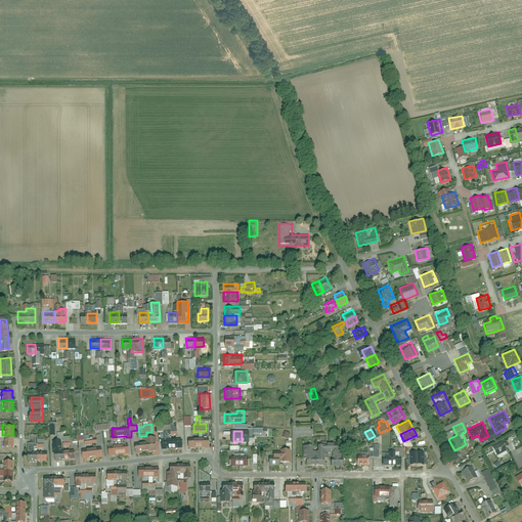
[(242,441),(251,441),(251,431),(242,431),(242,441)]
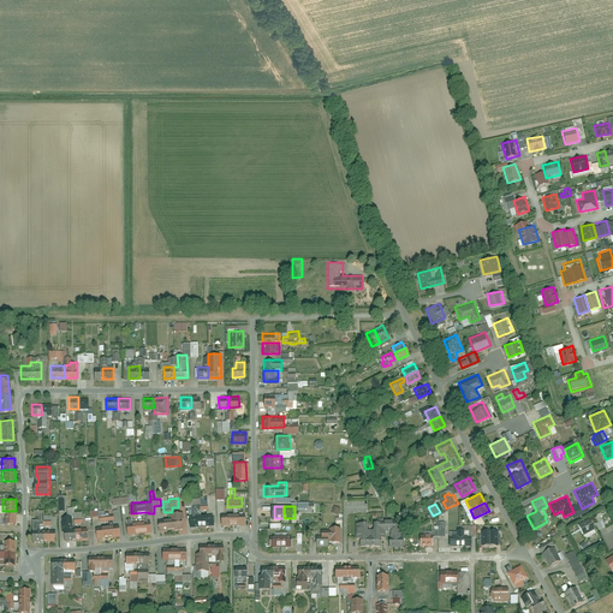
[(100,516),(100,521),(117,518),(115,512),(101,515),(101,507),(94,509),(95,517),(100,516)]
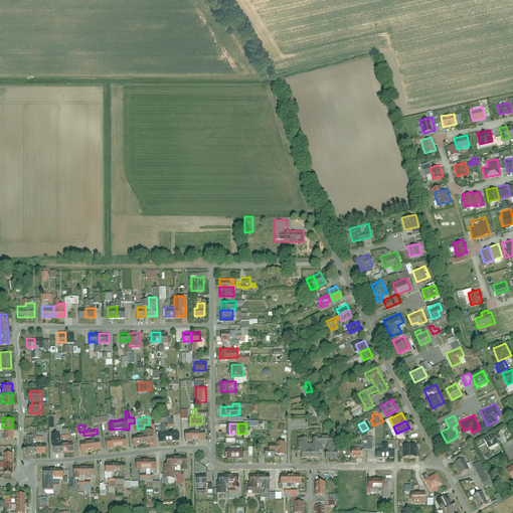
[(13,428),(2,428),(2,438),(13,438),(13,428)]
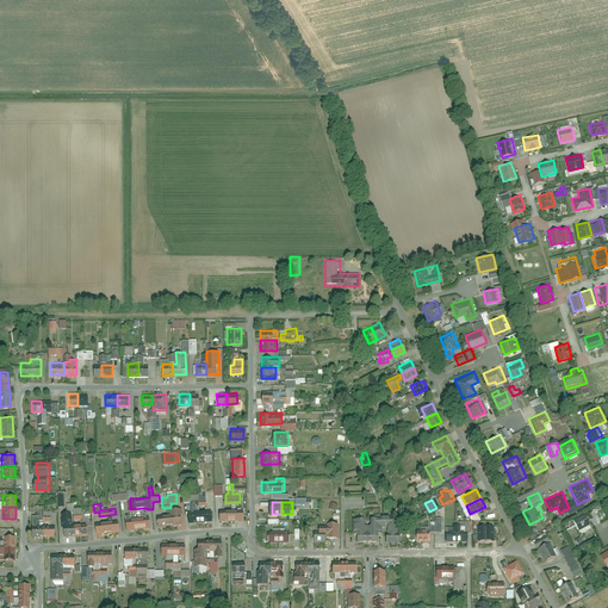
[(168,509),(168,515),(169,525),(181,523),(180,508),(168,509)]
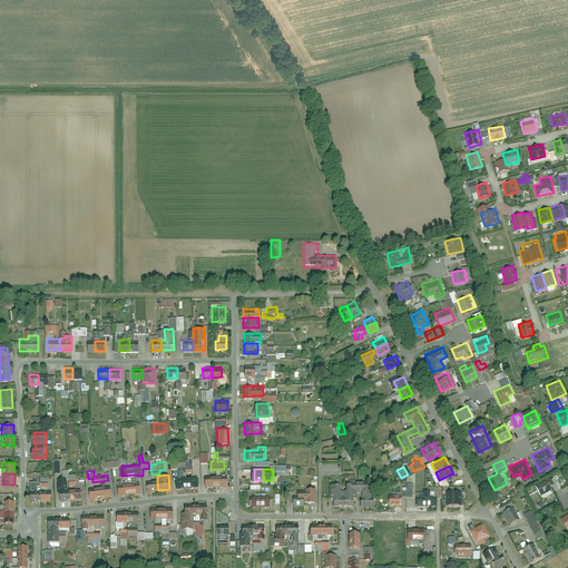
[(226,475),(216,476),(217,485),(226,485),(226,475)]
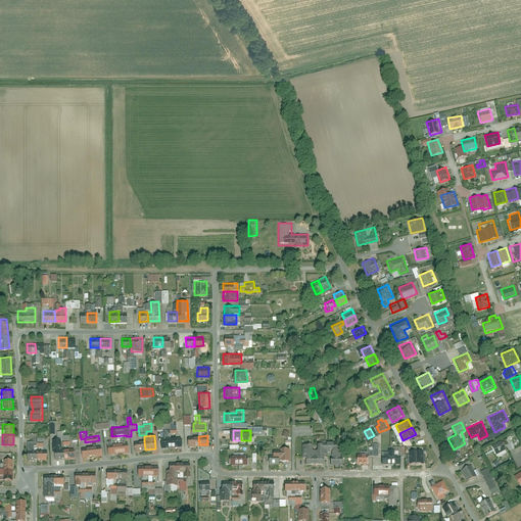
[(512,435),(508,436),(510,442),(508,443),(510,448),(516,446),(512,435)]
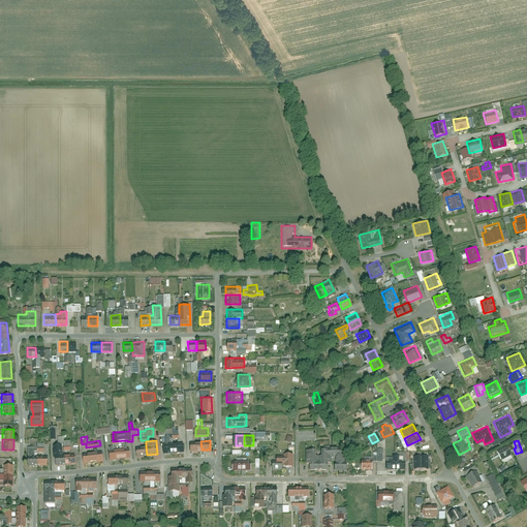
[(182,441),(173,442),(174,452),(183,451),(182,441)]
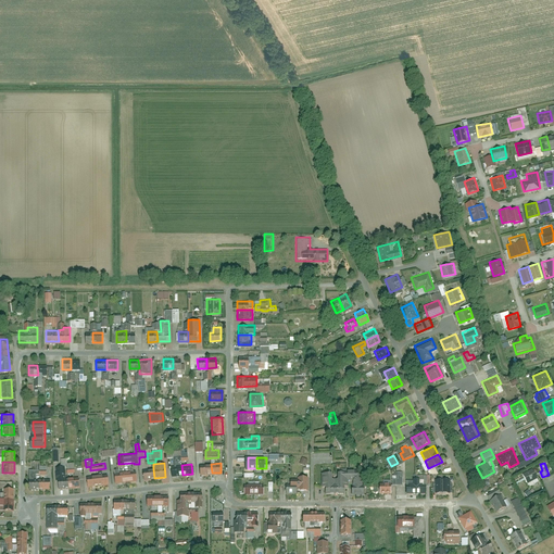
[(211,464),(199,464),(200,473),(212,473),(211,464)]
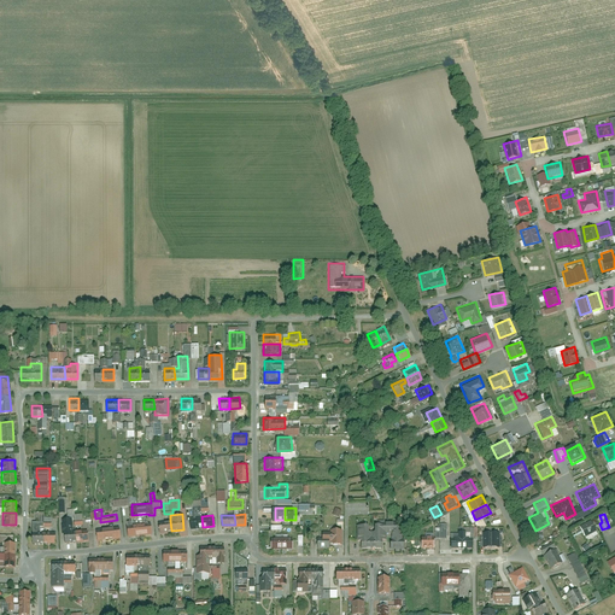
[(72,516),(60,517),(62,542),(76,540),(76,529),(74,529),(72,516)]
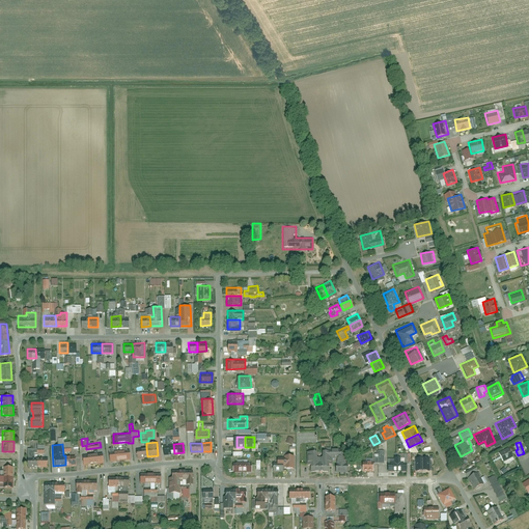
[(173,444),(163,445),(164,454),(174,453),(173,444)]
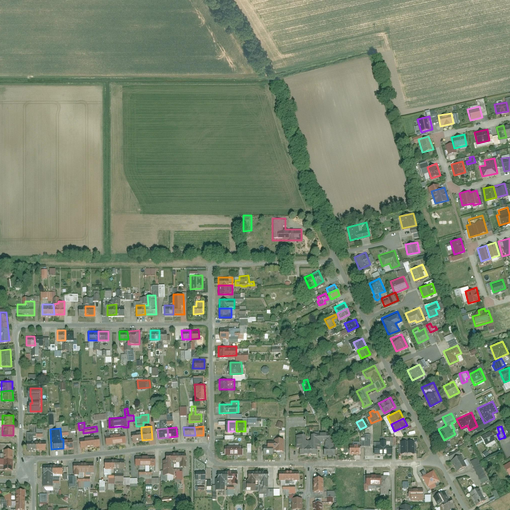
[(480,435),(485,447),(496,442),(490,430),(480,435)]
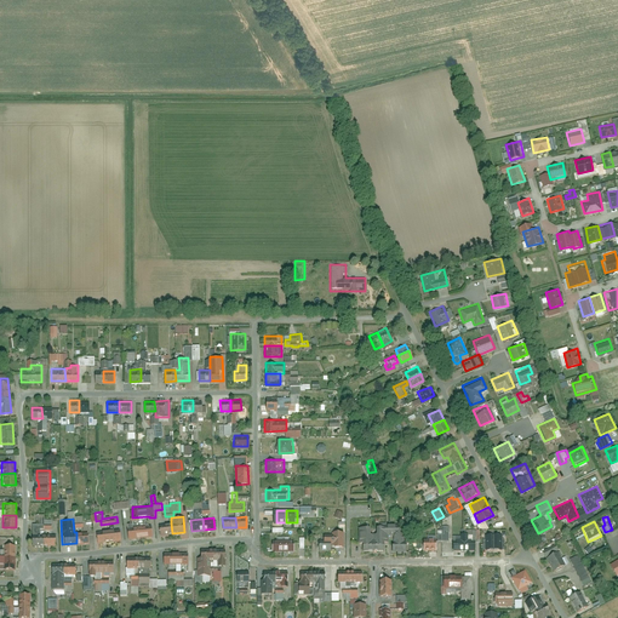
[(39,522),(30,522),(30,545),(45,544),(45,533),(40,533),(39,522)]
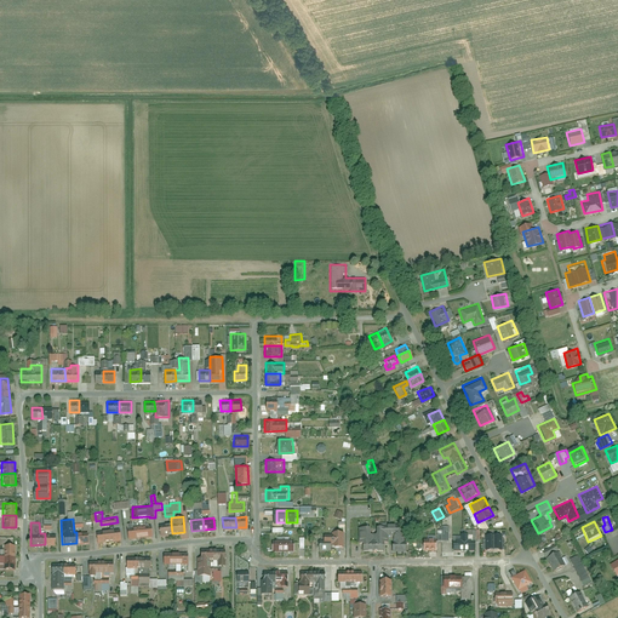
[(356,526),(356,542),(360,542),(360,549),(384,549),(384,533),(392,533),(392,550),(406,550),(406,541),(404,541),(404,527),(398,527),(398,522),(377,522),(377,532),(372,532),(372,526),(356,526)]
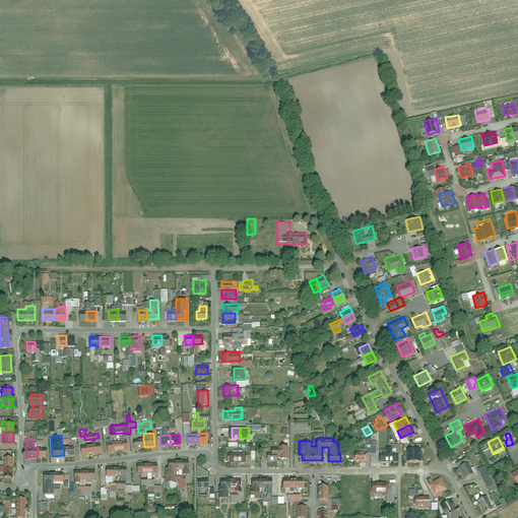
[(143,439),(133,439),(134,448),(144,447),(143,439)]
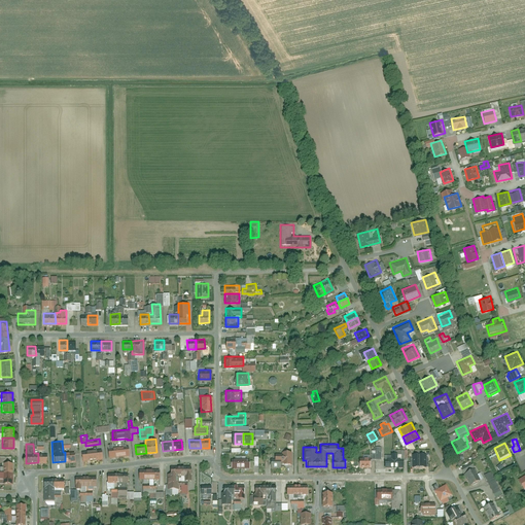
[(129,446),(119,447),(120,455),(130,454),(129,446)]
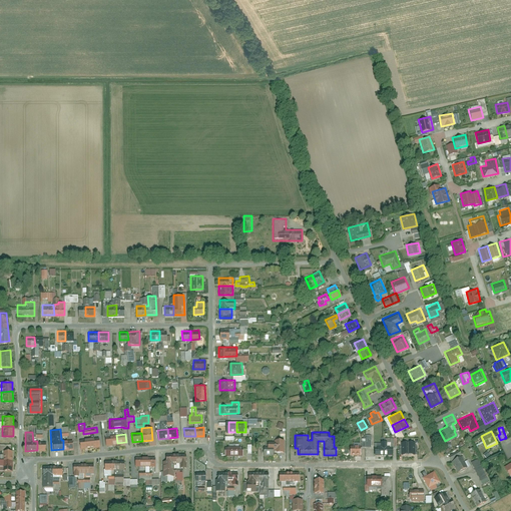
[(367,434),(367,437),(363,437),(364,446),(373,446),(373,434),(367,434)]
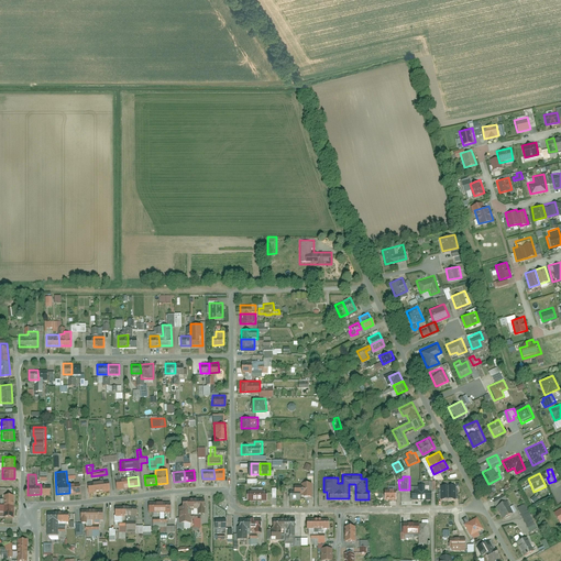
[(128,477),(116,480),(117,488),(129,486),(128,477)]
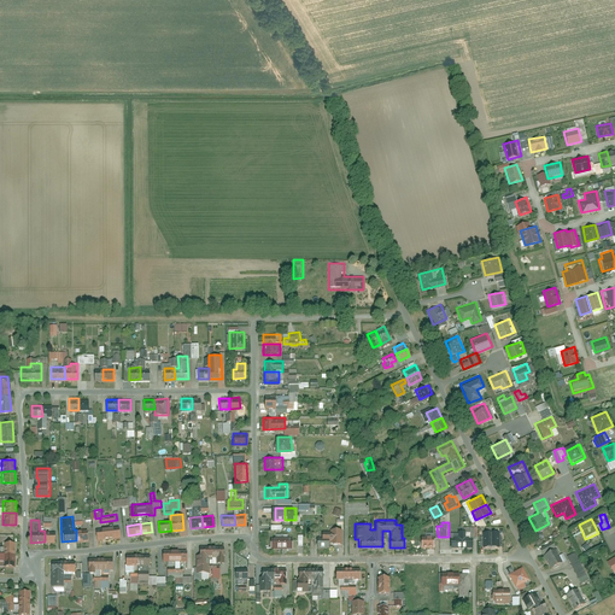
[(118,526),(107,527),(109,538),(119,537),(118,526)]
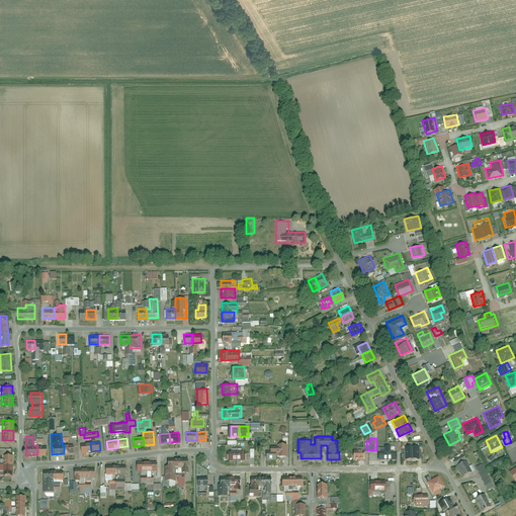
[(90,442),(80,442),(81,452),(91,451),(90,442)]
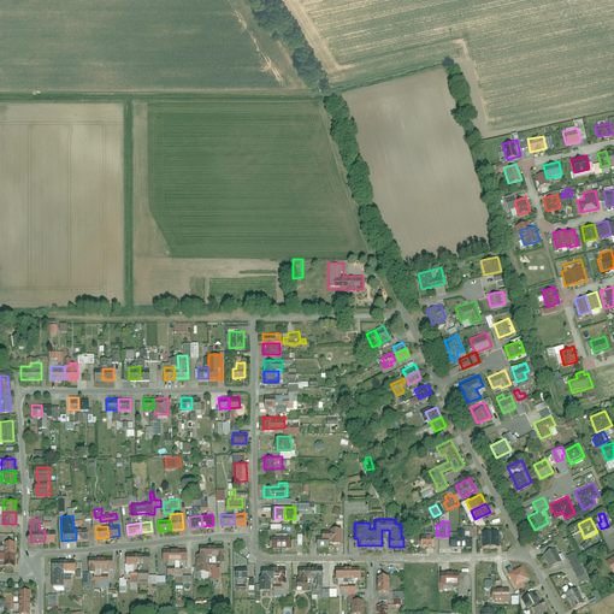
[(329,547),(329,543),(341,543),(341,526),(329,526),(329,529),(322,530),(322,535),(316,535),(316,547),(329,547)]
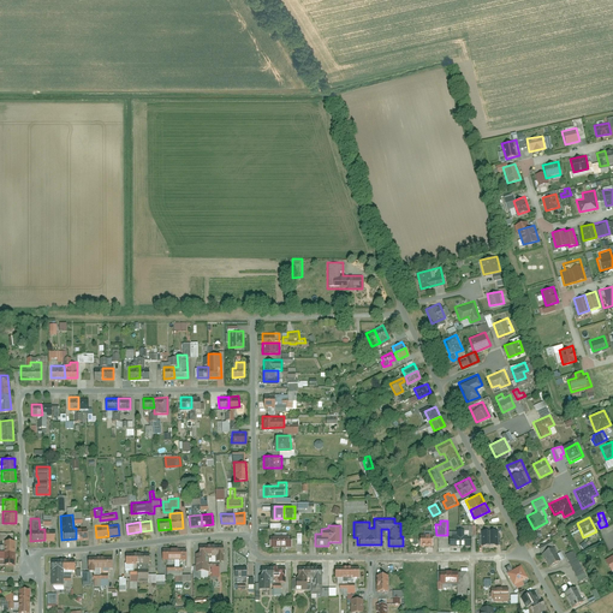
[(87,527),(76,528),(76,539),(88,537),(87,527)]
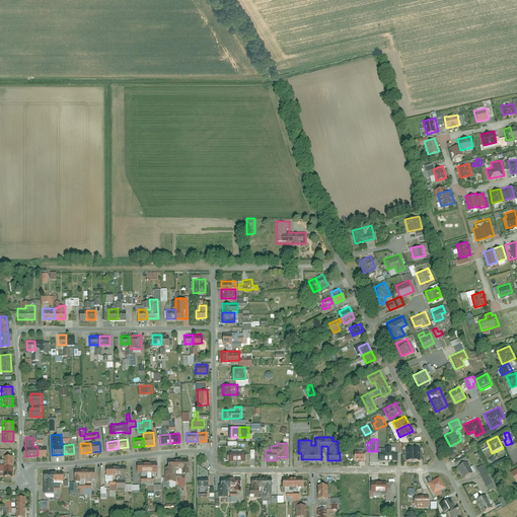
[(377,450),(378,458),(396,458),(395,450),(391,451),(391,444),(384,444),(385,450),(377,450)]
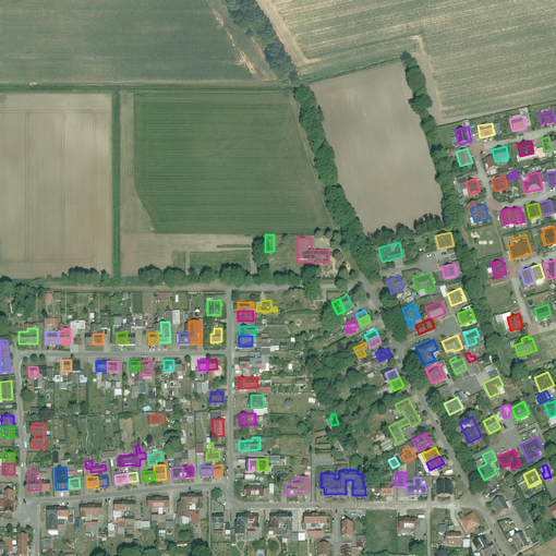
[(40,480),(40,490),(50,490),(49,480),(40,480)]
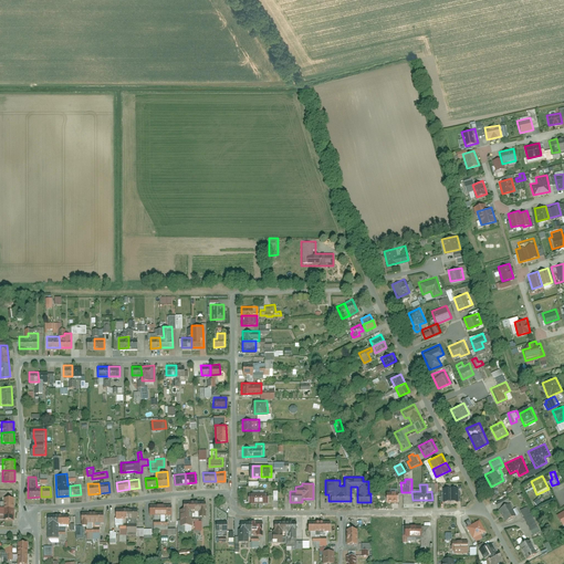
[(398,501),(398,490),(385,490),(385,501),(398,501)]
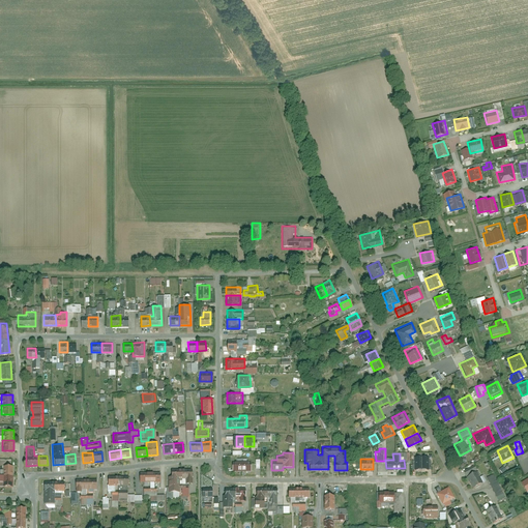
[(231,470),(241,469),(240,460),(231,461),(231,470)]
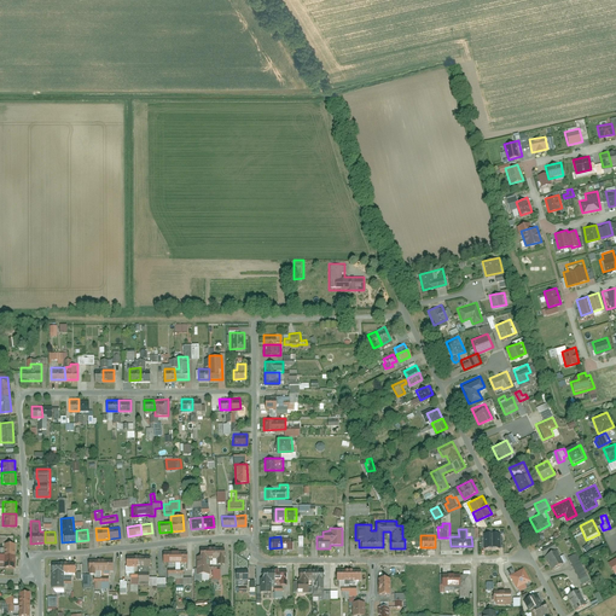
[(282,547),(292,547),(292,536),(280,536),(282,547)]
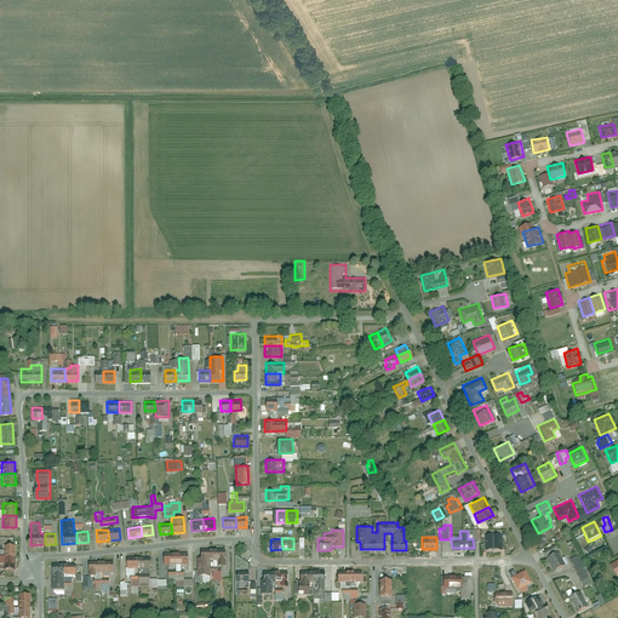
[(567,564),(556,542),(542,550),(553,571),(567,564)]
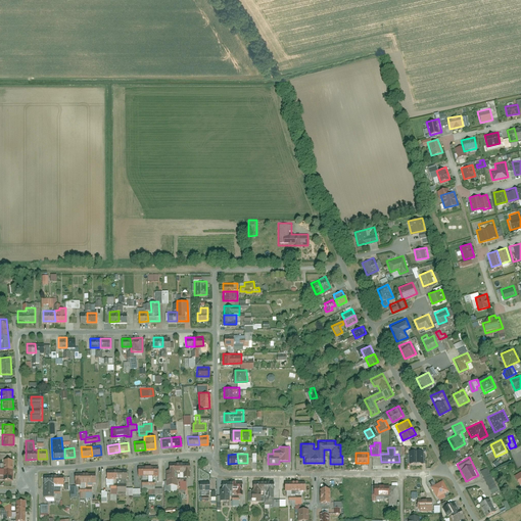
[(12,458),(1,458),(1,468),(0,467),(0,478),(12,478),(12,458)]
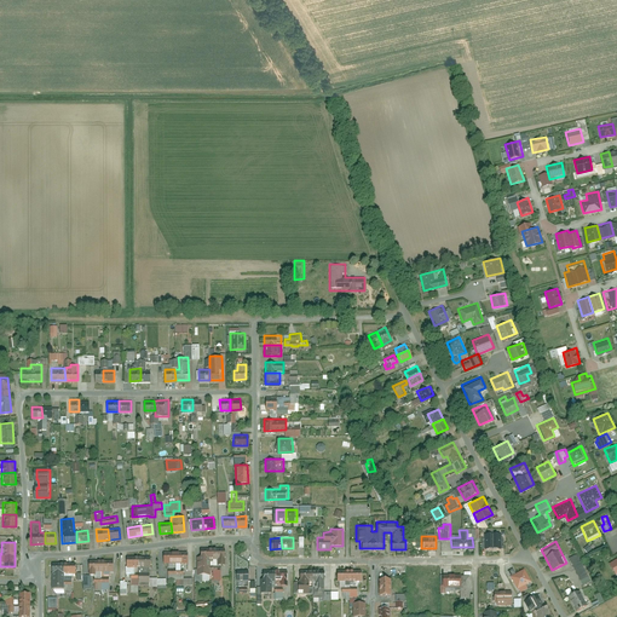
[(196,555),(196,574),(212,574),(212,558),(217,558),(217,564),(228,564),(228,555),(224,546),(201,547),(201,555),(196,555)]
